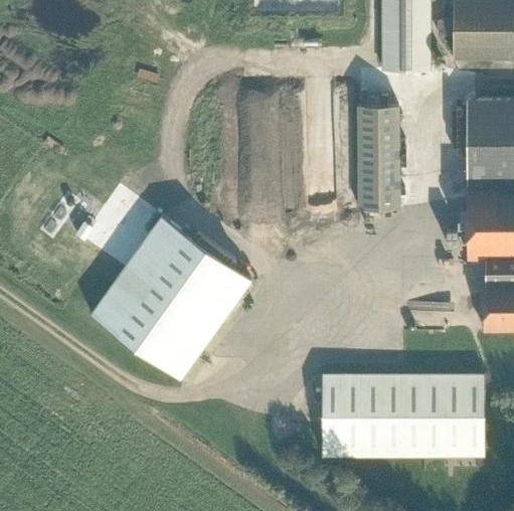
[(381,0),(381,70),(430,70),(429,0),(381,0)]
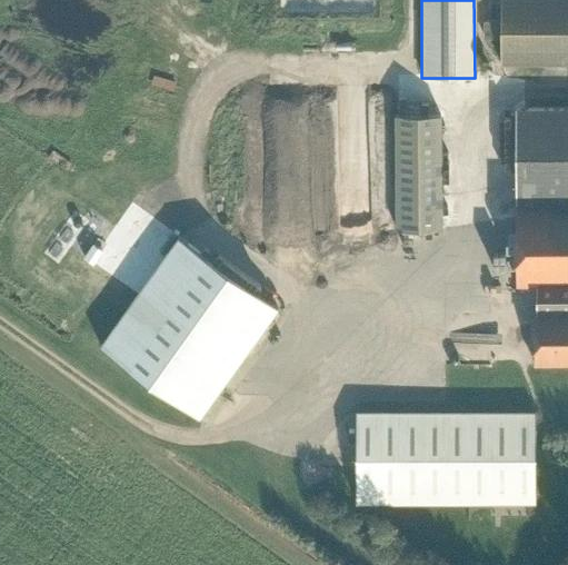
[(499,68),(567,68),(567,0),(499,0),(499,23),(482,25),(482,42),(499,41),(499,68)]
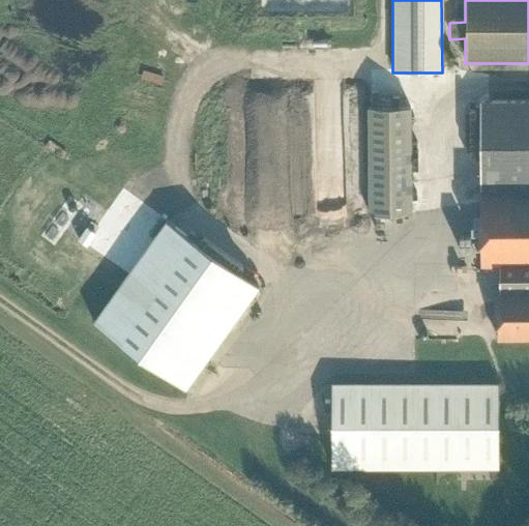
[(528,103),(479,104),(479,191),(521,191),(528,190),(528,103)]
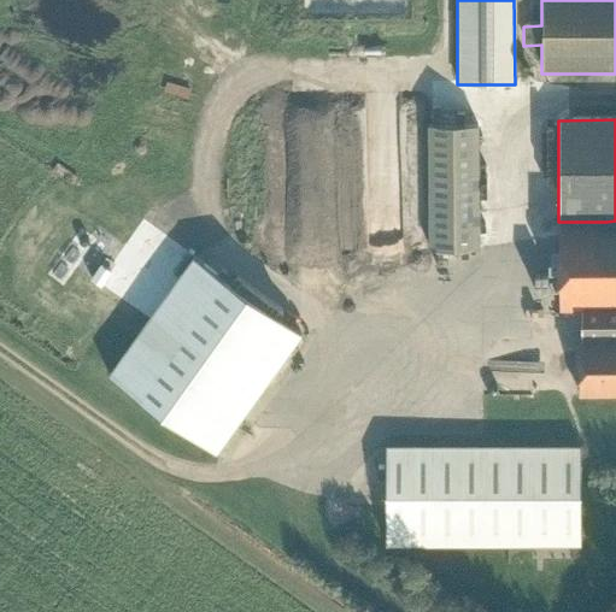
[(430,129),(429,251),(480,251),(480,129),(430,129)]
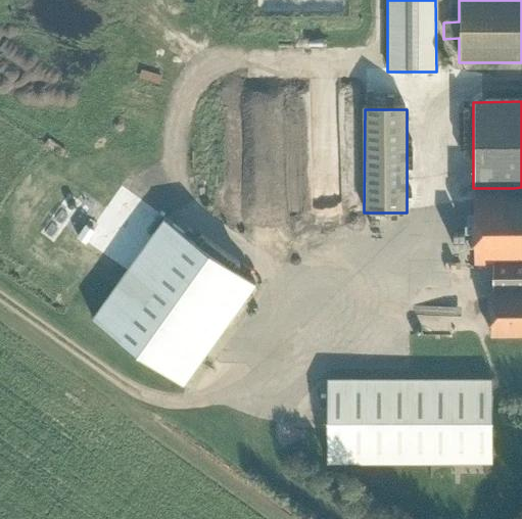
[(514,191),(473,191),(473,285),(521,285),(521,187),(514,188),(514,191)]
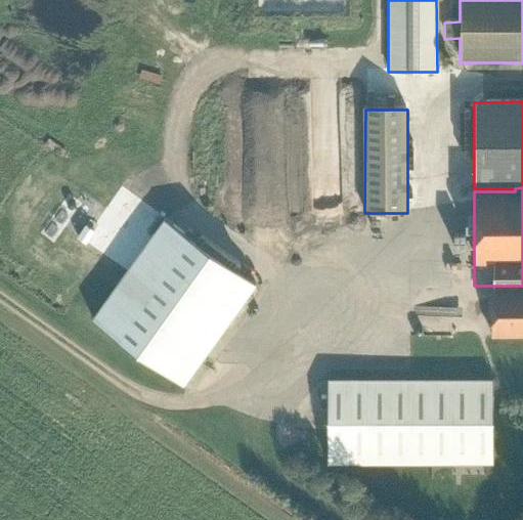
[(183,387),(255,288),(163,221),(91,321),(183,387)]
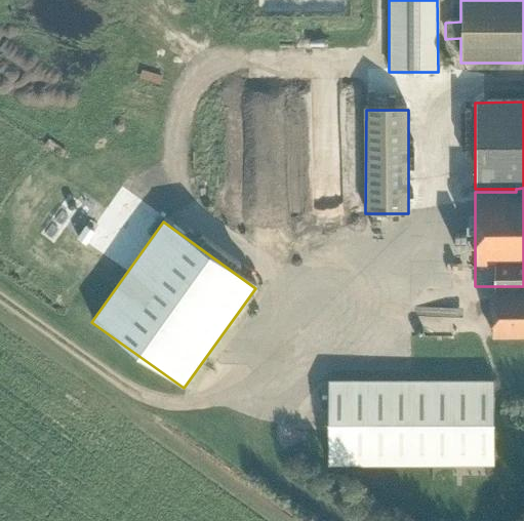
[(523,337),(523,289),(490,289),(490,337),(523,337)]
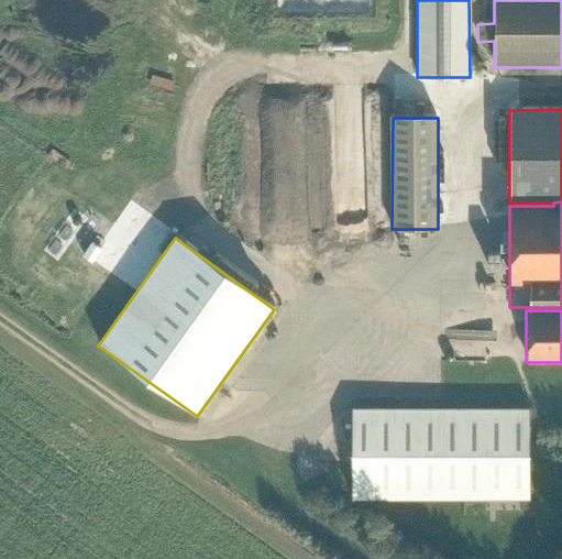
[(351,409),(351,497),(528,499),(528,455),(528,410),(351,409)]
